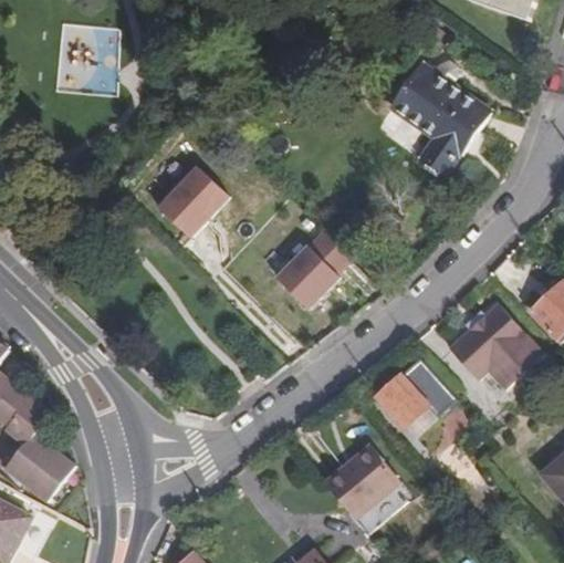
[(470,0),(470,1),(531,22),(538,0),(470,0)]
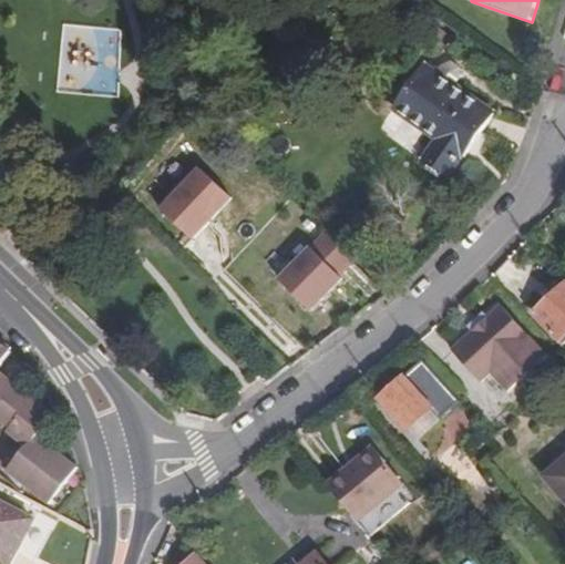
[(414,29),(427,39),(437,26),(422,17),(414,29)]
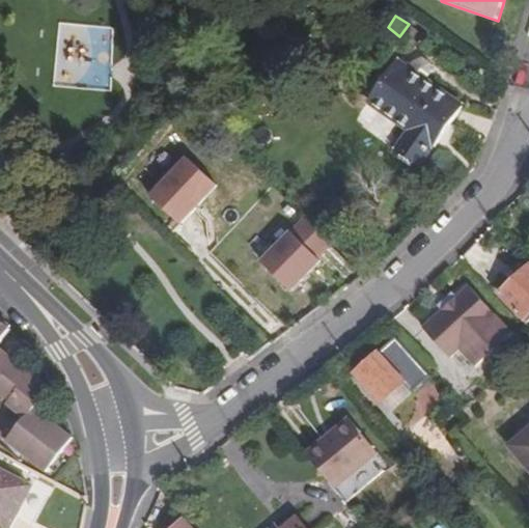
[(416,72),(420,75),(424,68),(426,57),(418,51),(408,57),(404,63),(402,64),(415,74),(416,72)]
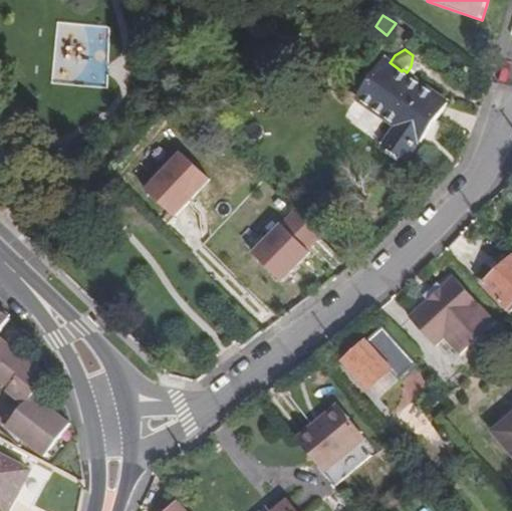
[(446,100),(407,72),(403,69),(402,71),(390,62),(391,61),(381,55),(354,93),(396,122),(380,143),(402,158),(416,138),(418,140),(425,130),(424,124),(430,117),(432,118),(446,100)]
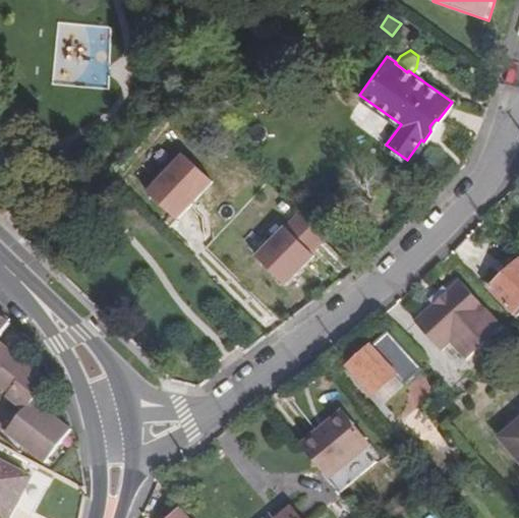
[(149,188),(182,218),(219,177),(184,148),(149,188)]
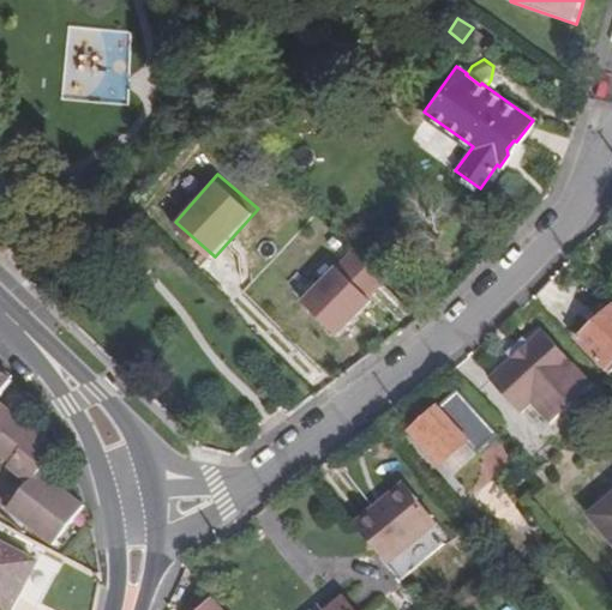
[(352,245),(301,299),(342,336),(391,281),(352,245)]
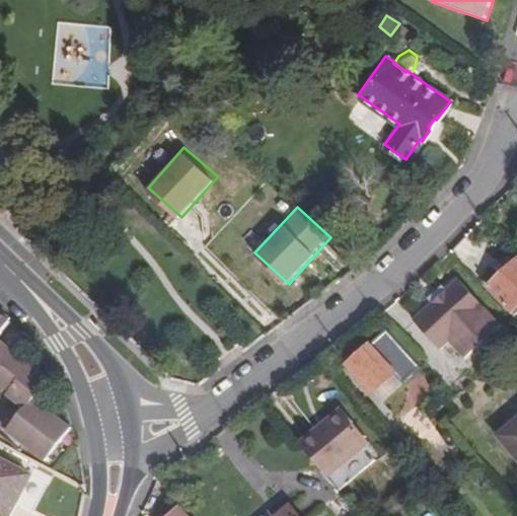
[(516,307),(516,306),(516,261),(490,286),(516,315),(516,313),(516,307)]
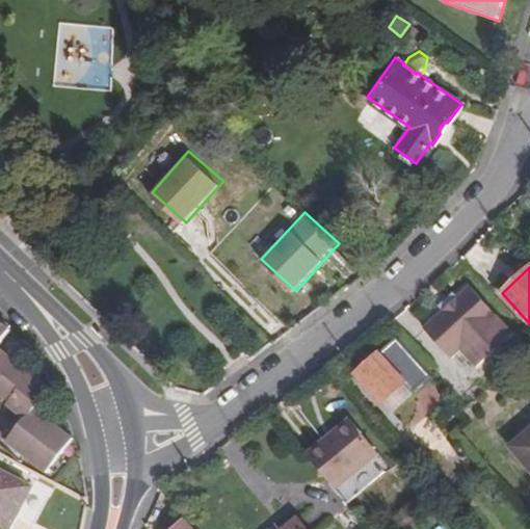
[(512,335),(469,287),(422,326),(449,359),(459,349),(475,368),(512,335)]
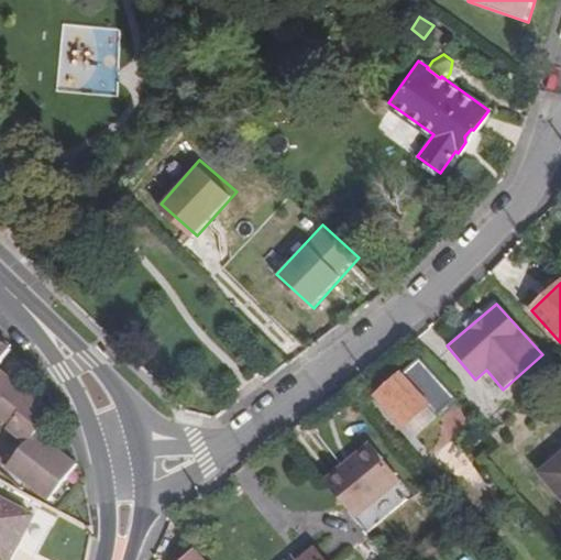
[(0,354),(7,346),(0,341),(0,417),(6,421),(3,425),(22,440),(19,446),(22,449),(18,453),(14,450),(3,465),(46,496),(74,461),(34,429),(50,407),(0,369),(0,354)]
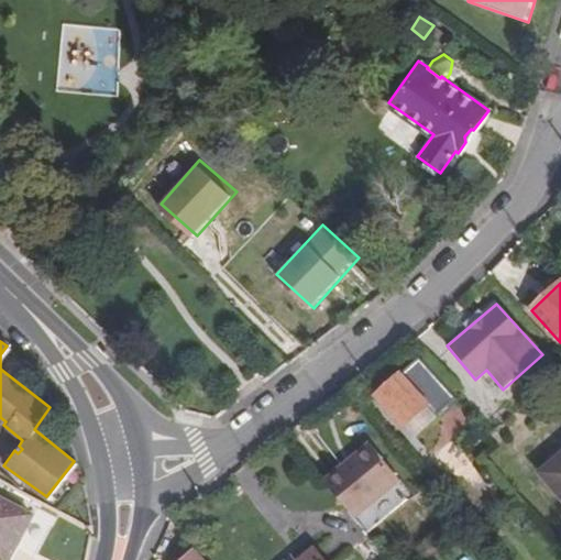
[(411,443),(458,402),(418,357),(376,397),(404,428),(402,430),(411,443)]
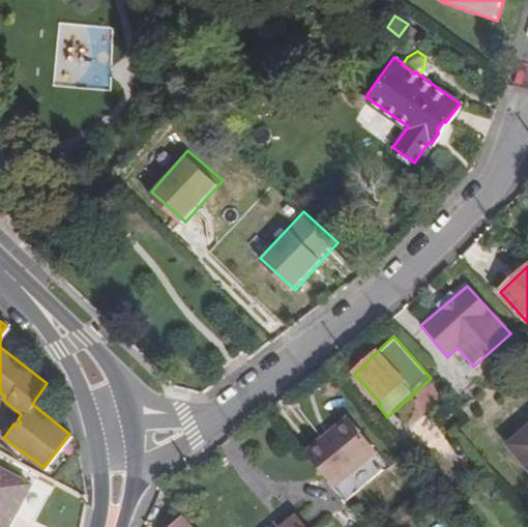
[(301,456),(331,491),(374,456),(345,420),(301,456)]
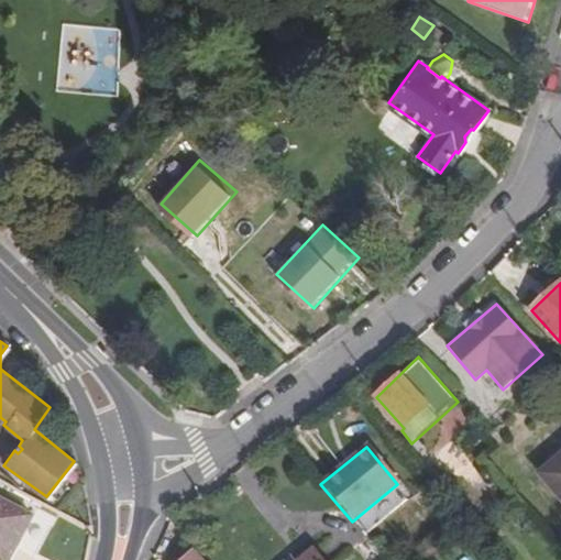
[(560,452),(537,474),(560,502),(560,452)]
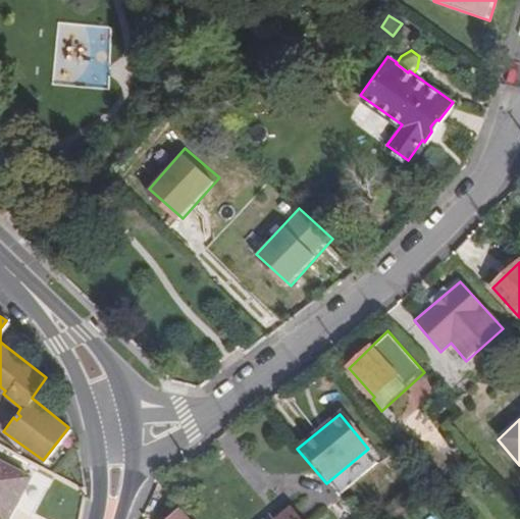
[(2,518),(24,477),(0,463),(0,518),(2,518)]
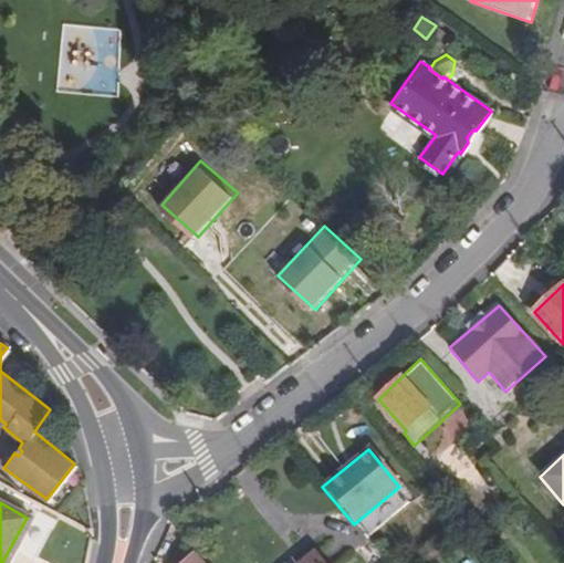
[(331,562),(320,550),(304,562),(331,562)]
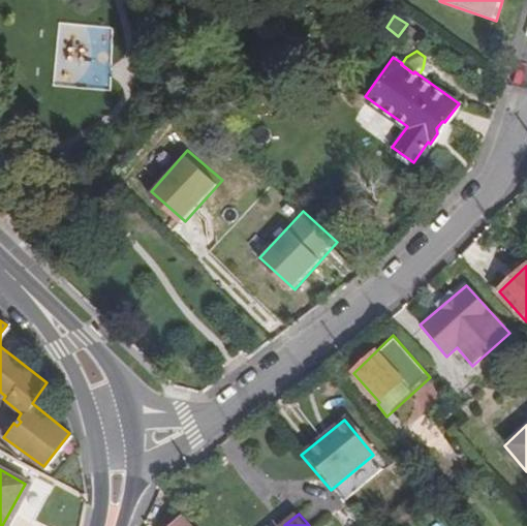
[(195,525),(187,517),(178,525),(195,525)]
